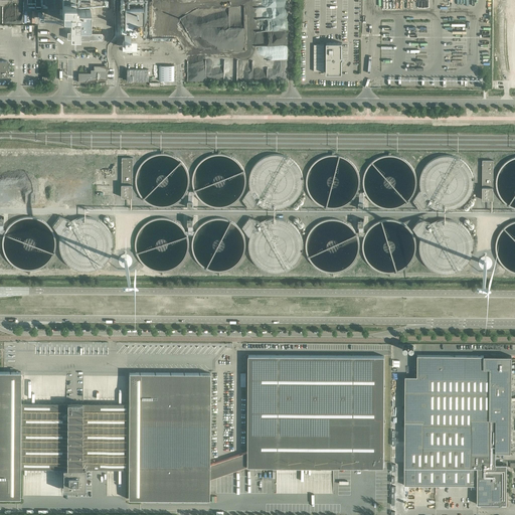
[(90,15),(90,0),(62,0),(62,14),(69,15),(69,19),(69,23),(90,23),(90,18),(90,15)]
